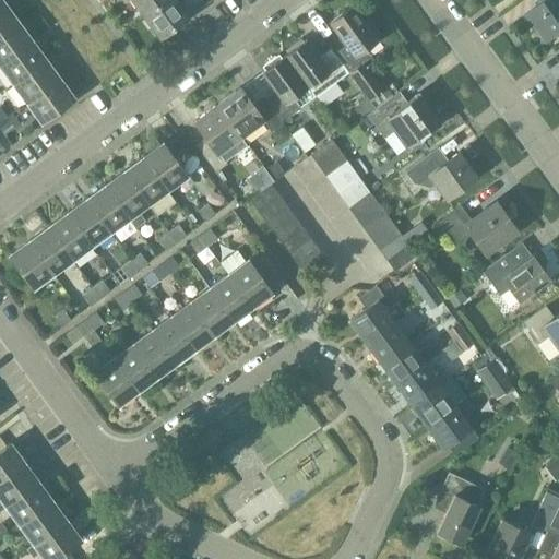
[(168,0),(131,0),(145,18),(168,0)]
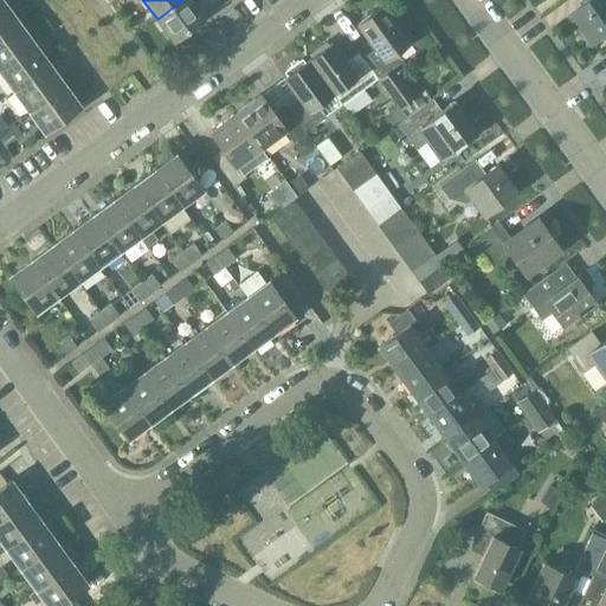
[(205,20),(189,0),(182,0),(158,19),(174,43),(205,20)]
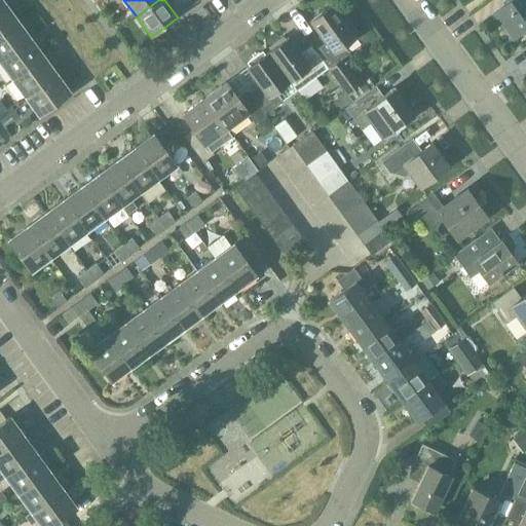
[(515,40),(525,32),(525,0),(512,0),(513,1),(495,13),(515,40)]
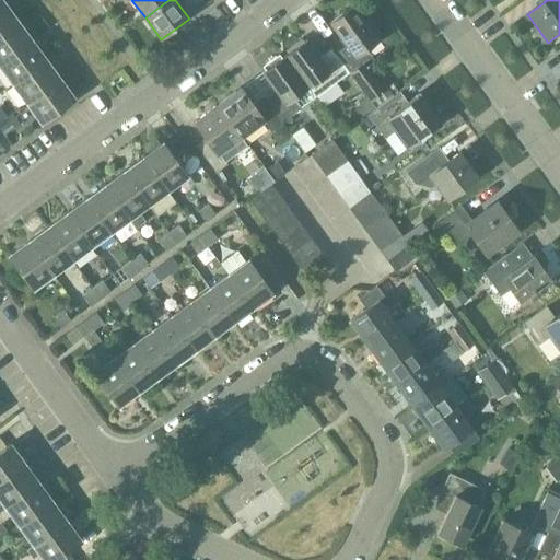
[(0,35),(19,22),(4,2),(0,4),(0,35)]
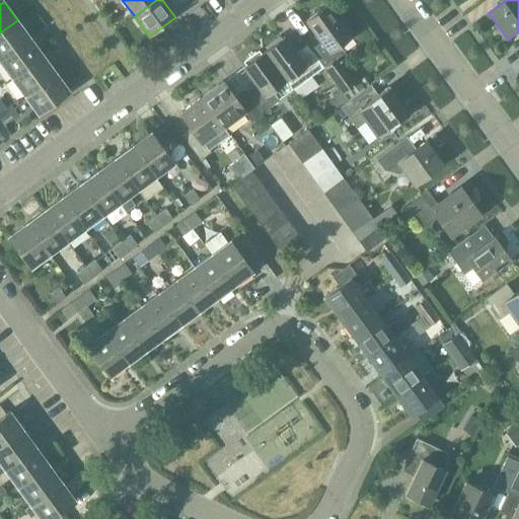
[(340,20),(328,6),(307,21),(329,53),(331,51),(338,59),(345,53),(340,45),(351,36),(349,34),(353,31),(344,17),(340,20)]
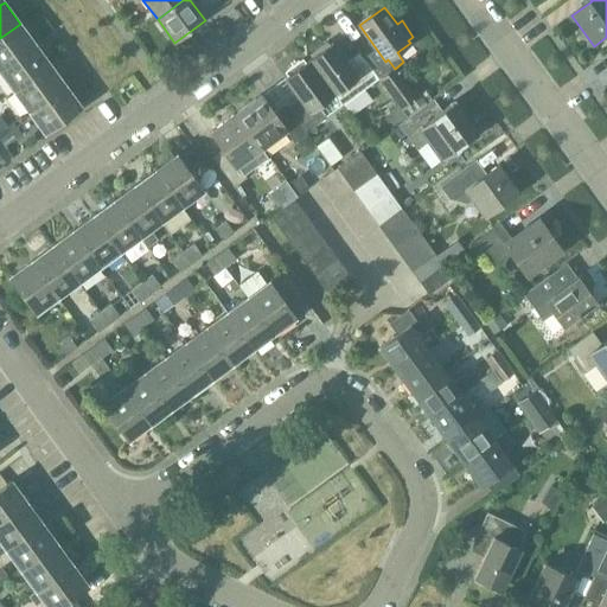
[(0,70),(36,45),(20,24),(0,38),(0,70)]
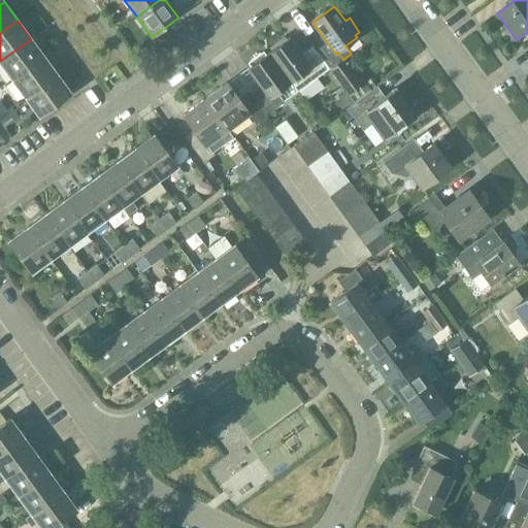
[(290,37),(269,52),(290,81),(298,91),(312,79),(312,80),(329,68),(312,45),(302,54),(290,37)]
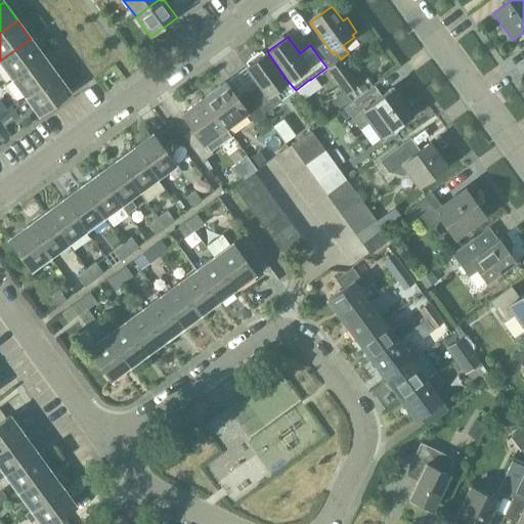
[(44,56),(31,39),(0,60),(13,79),(44,56)]
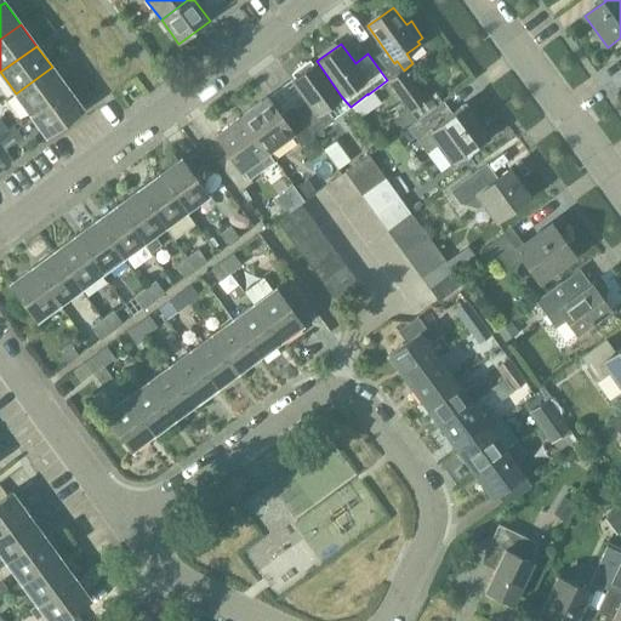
[(294,108),(296,110),(313,135),(334,119),(325,108),(341,96),(317,61),(291,79),(306,98),(294,108)]
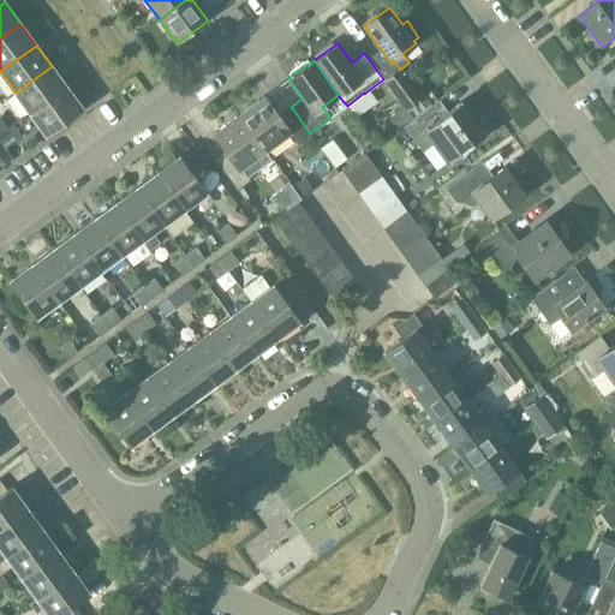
[(52,66),(16,93),(31,114),(67,88),(52,66)]
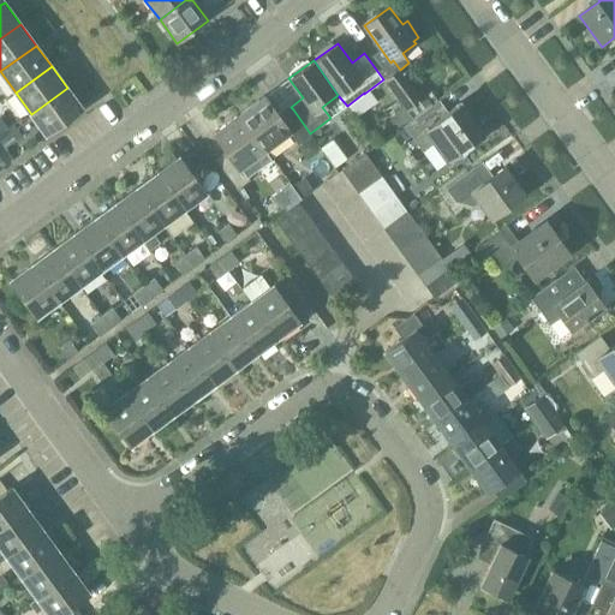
[(423,101),(400,70),(384,81),(407,112),(423,101)]
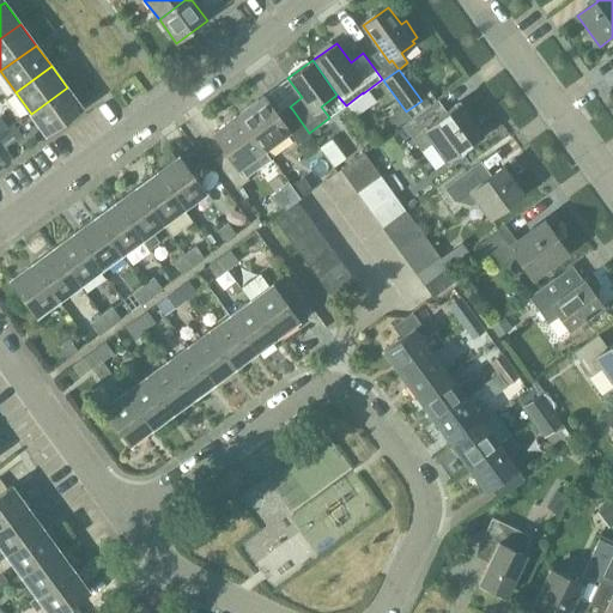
[(83,109),(67,87),(31,114),(47,135),(83,109)]
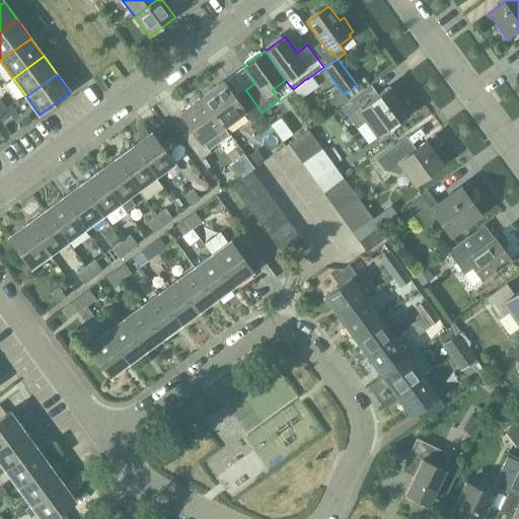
[(223,81),(202,96),(223,127),(243,112),(251,122),(262,114),(262,113),(247,92),(237,100),(223,81)]
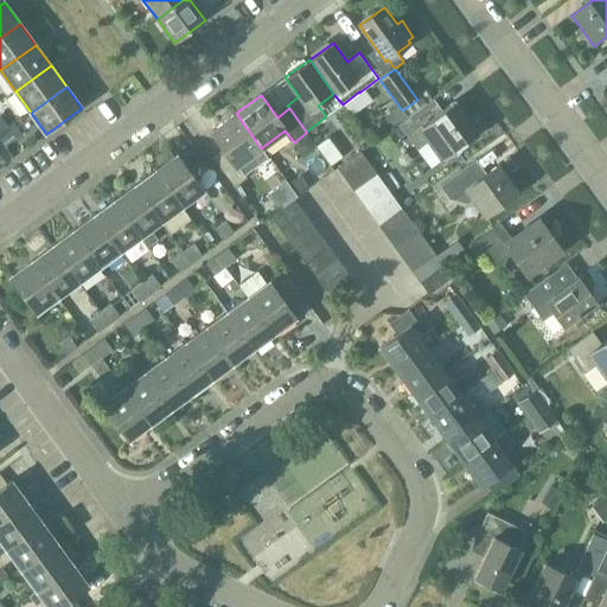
[(478,136),(454,103),(442,112),(434,101),(400,126),(419,151),(429,142),(443,161),(478,136)]
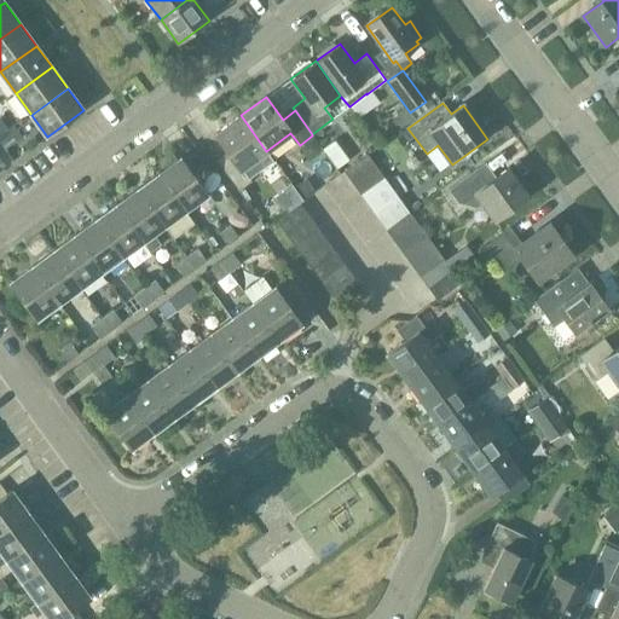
[(273,161),(266,151),(241,115),(214,136),(231,157),(220,166),(238,191),(252,181),(249,178),(273,161)]
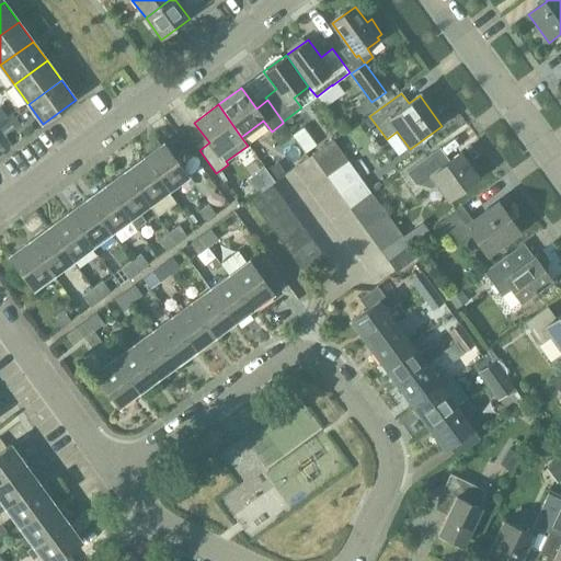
[(8,118),(0,124),(0,130),(4,137),(15,128),(8,118)]
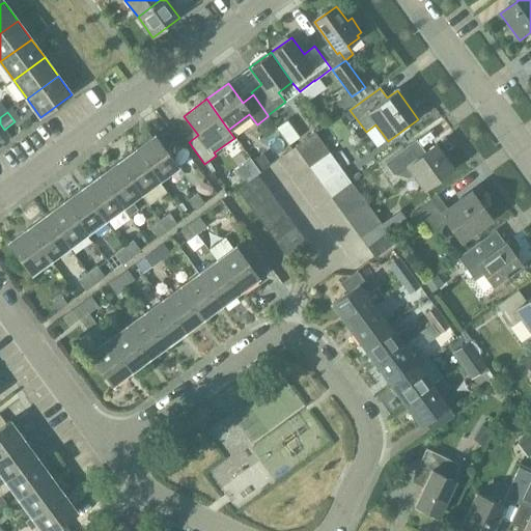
[(286,142),(298,135),(285,117),(275,124),(286,142)]
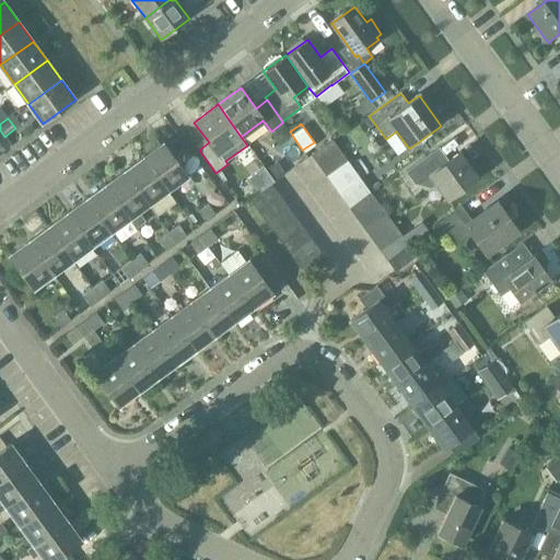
[(318,166),(340,152),(331,140),(311,156),(318,166)]
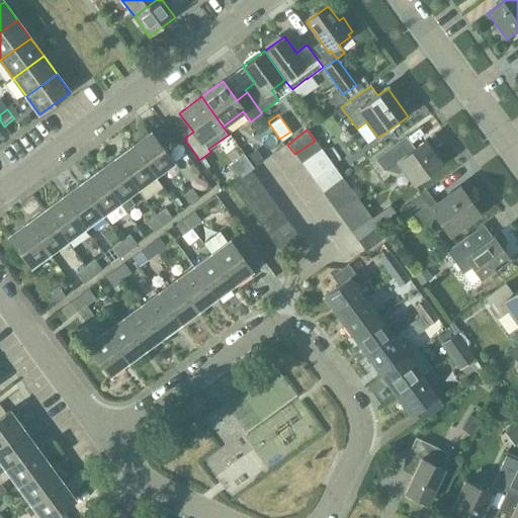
[(152,134),(134,147),(156,176),(173,163),(152,134)]
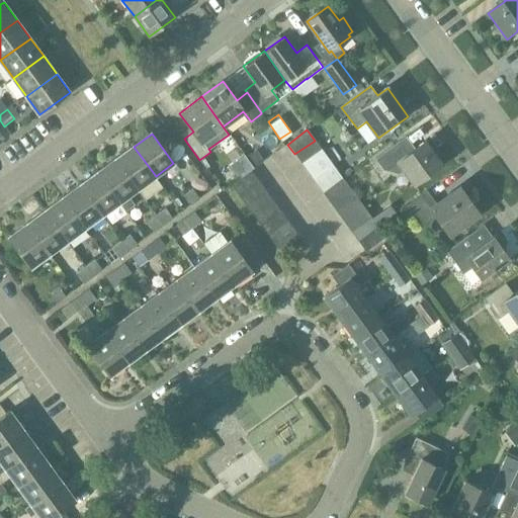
[(315,141),(294,154),(301,164),(322,150),(315,141)]
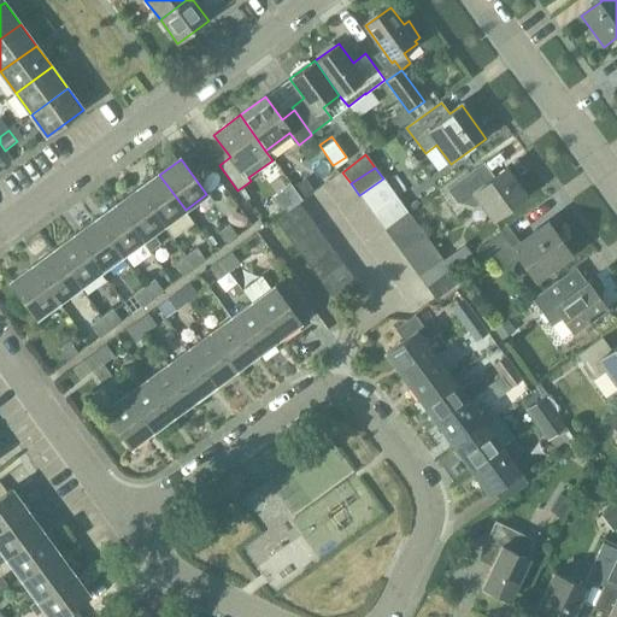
[(527,195),(507,169),(487,184),(475,169),(447,189),(458,204),(472,194),(492,221),(527,195)]
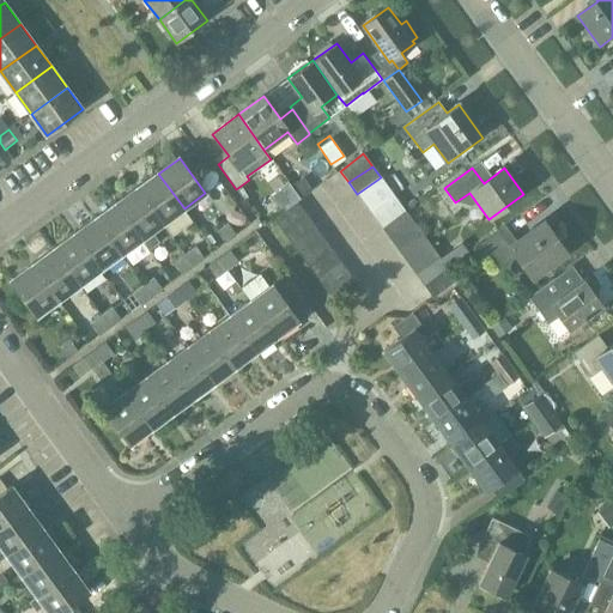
[(184,208),(158,174),(138,189),(163,224),(184,208)]
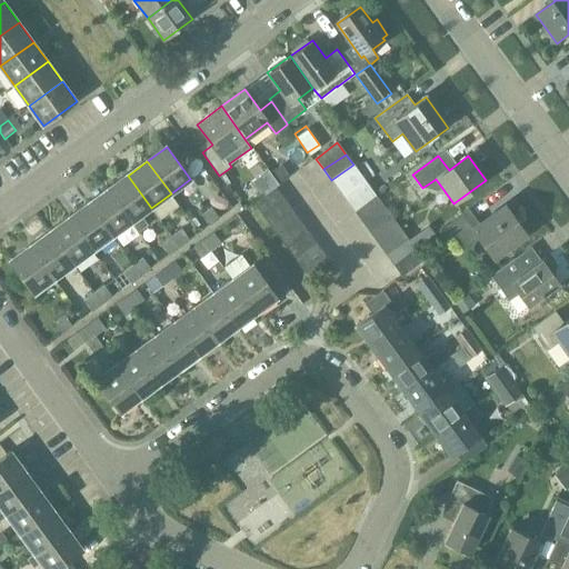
[(353,165),(331,180),(342,196),(365,180),(353,165)]
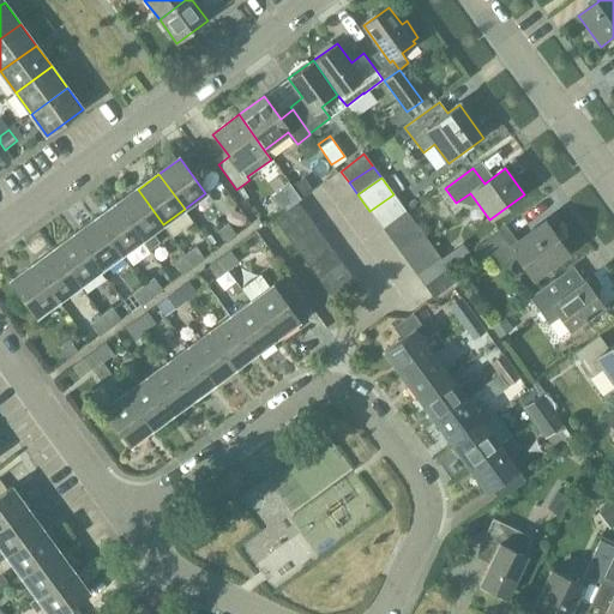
[(301,200),(313,192),(304,179),(292,187),(301,200)]
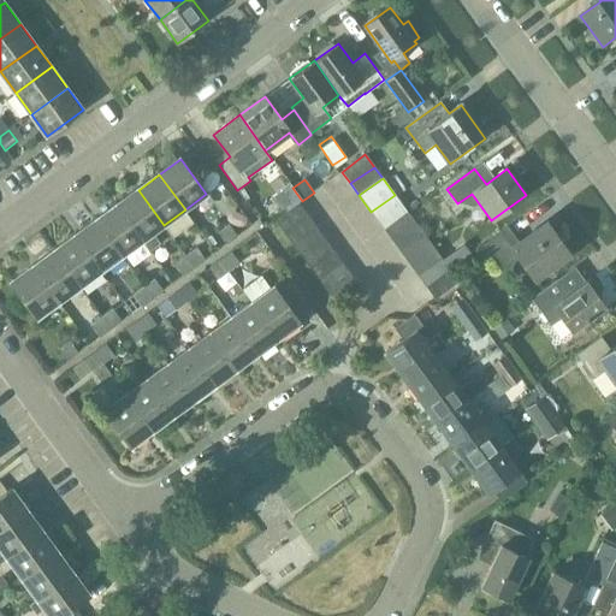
[(164,225),(138,190),(117,205),(142,241),(149,252),(160,243),(153,232),(164,225)]
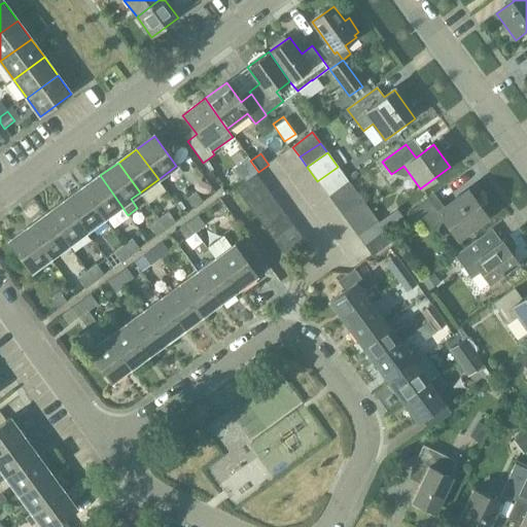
[(338,167),(317,181),(328,197),(348,182),(338,167)]
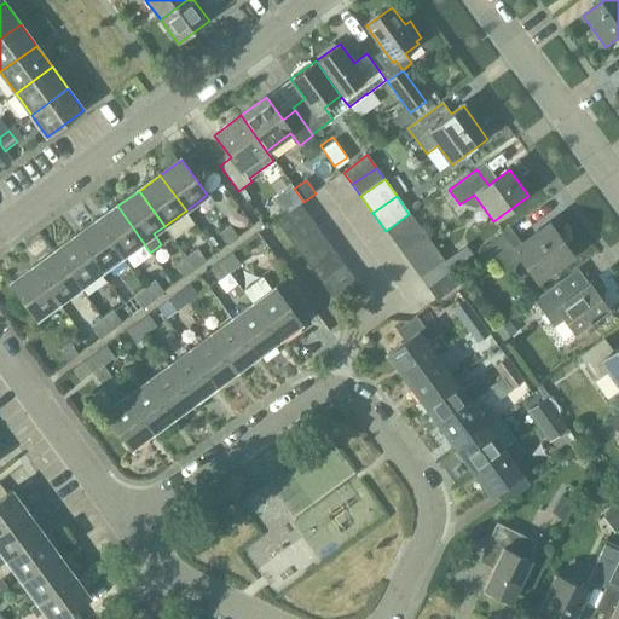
[(285,233),(308,217),(300,204),(276,223),(285,233)]
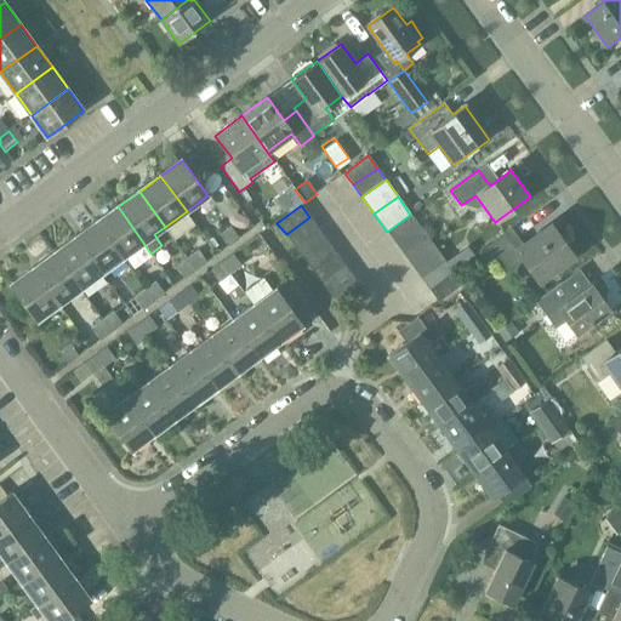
[(118,206),(96,222),(123,257),(143,243),(118,206)]
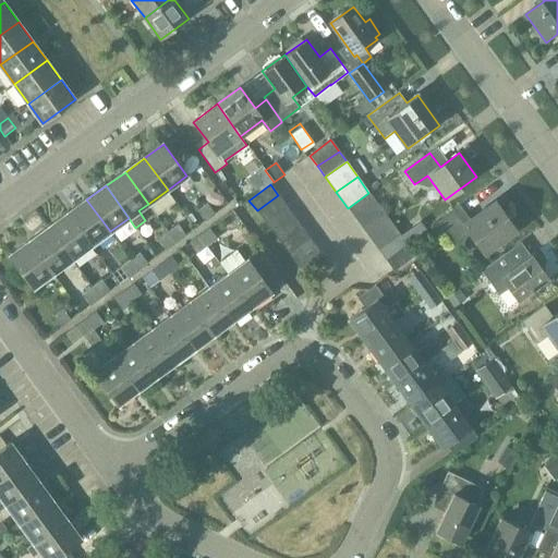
[(368,193),(348,208),(355,219),(376,203),(368,193)]
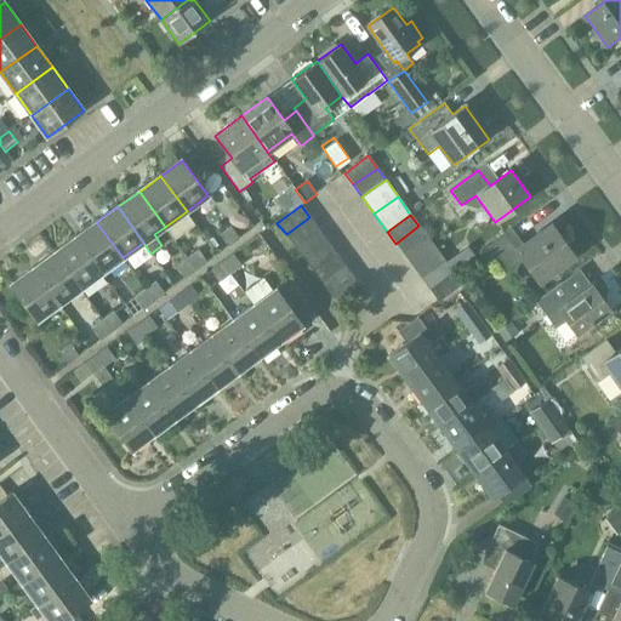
[(309,217),(286,234),(295,246),(318,229),(309,217)]
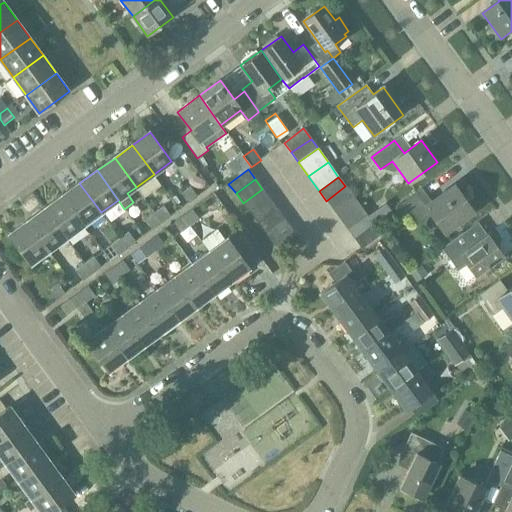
[(473,211),(451,182),(429,198),(422,189),(401,204),(417,225),(431,214),(444,232),(473,211)]
